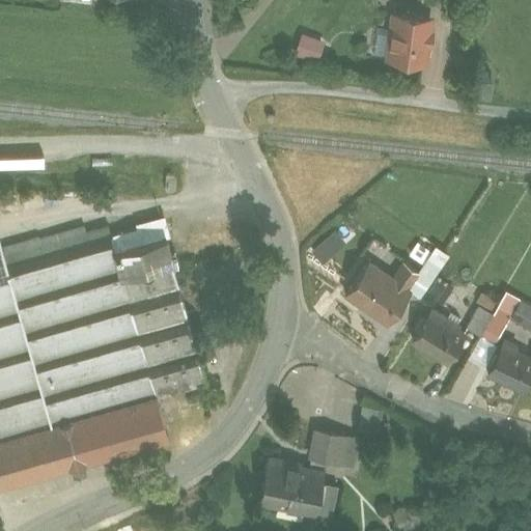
[(435,16),(389,10),(386,58),(428,62),(435,16)]
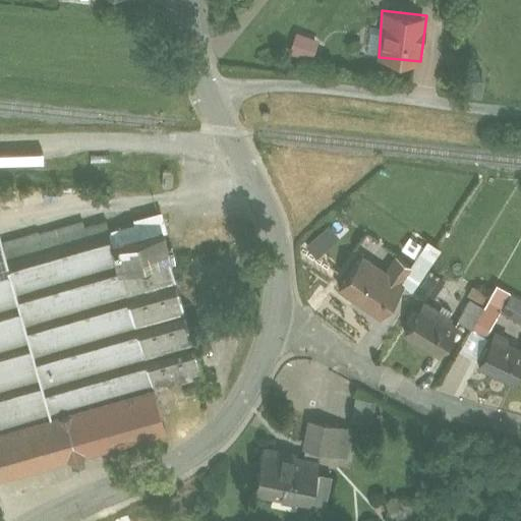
[(320,40),(297,31),(288,52),(310,61),(320,40)]
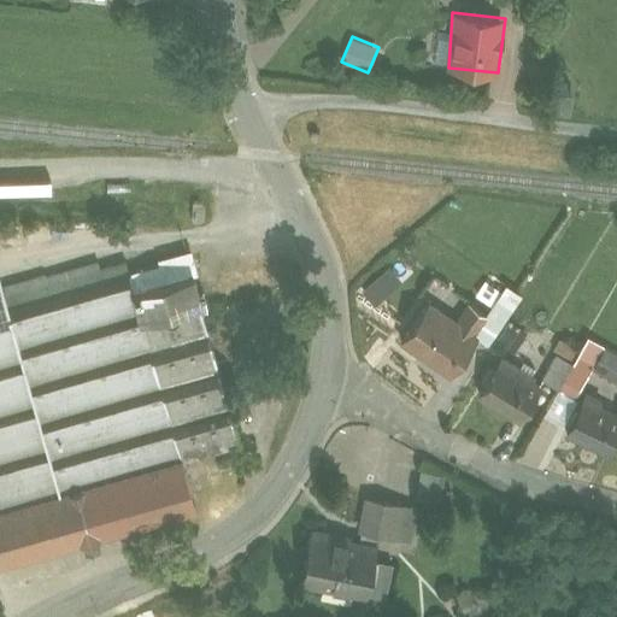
[(571,83),(552,80),(548,101),(568,104),(571,83)]
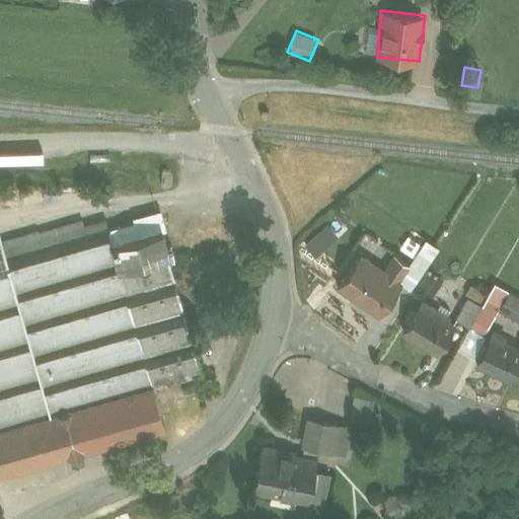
[(0,425),(161,383),(205,371),(162,211),(109,225),(108,220),(86,226),(83,217),(6,237),(2,224),(0,224),(0,425)]
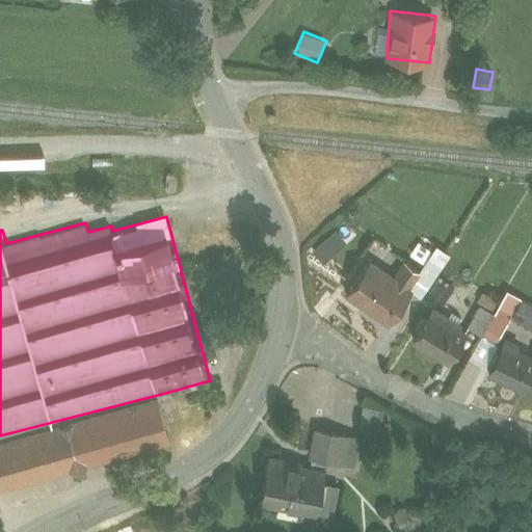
[(422,271),(434,254),(419,243),(407,261),(422,271)]
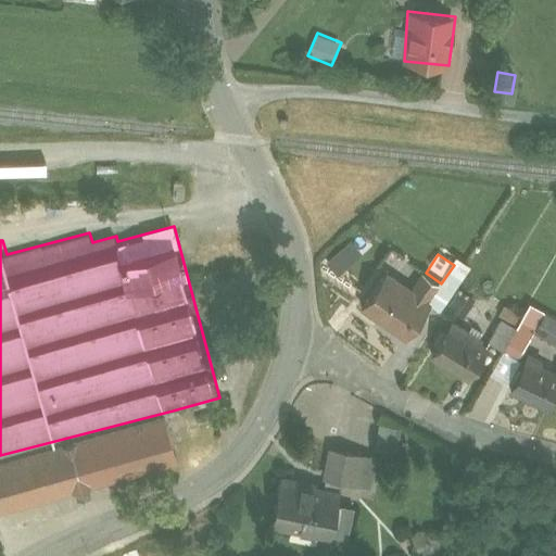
[(454,265),(441,283),(430,300),(434,303),(443,308),(474,265),(459,256),(454,265)]
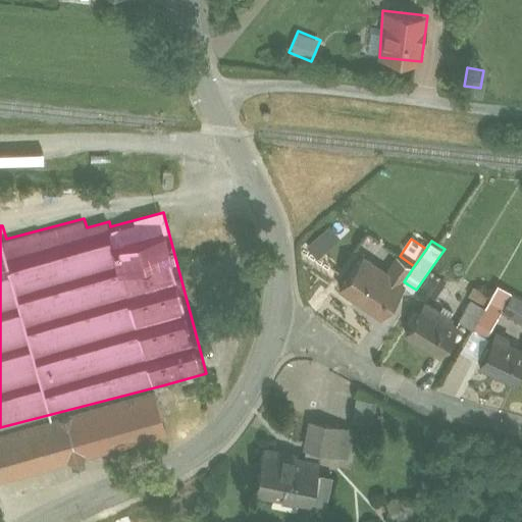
[(363,254),(341,288),(385,318),(408,284),(404,281),(414,266),(400,256),(399,255),(387,270),(363,254)]
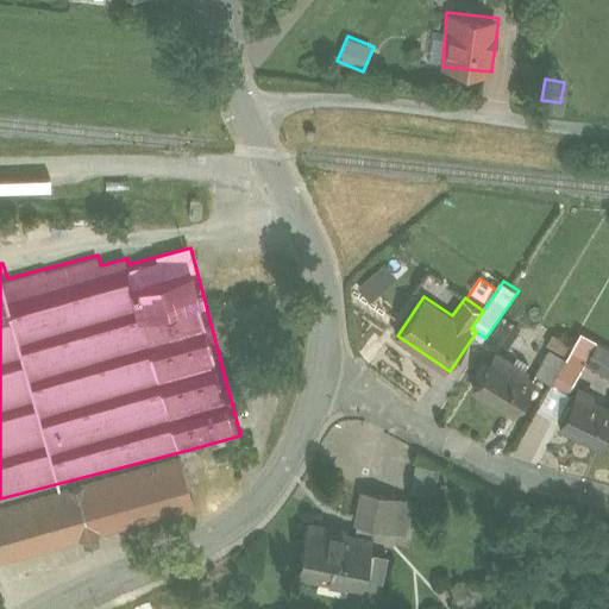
[(581,332),(554,383),(572,393),(586,364),(598,341),(581,332)]
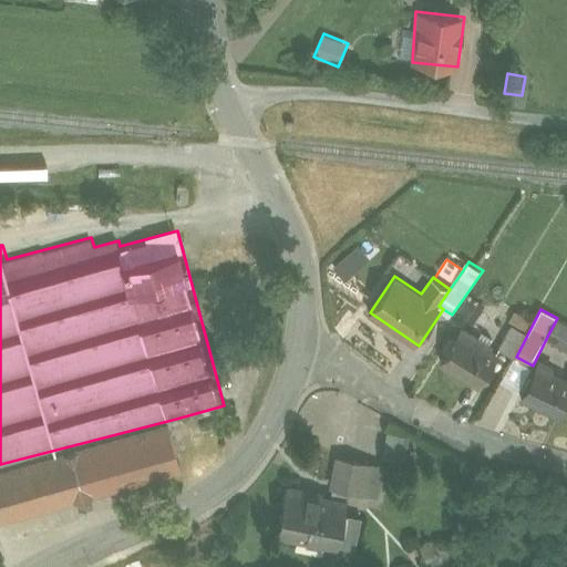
[(566,322),(557,318),(546,339),(566,348),(566,322)]
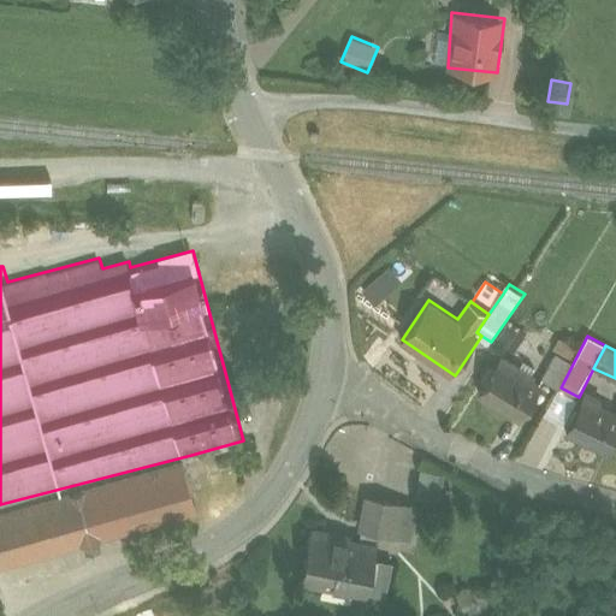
[(489,380),(480,394),(521,420),(548,379),(544,377),(505,353),(498,366),(493,362),(484,378),(489,380)]
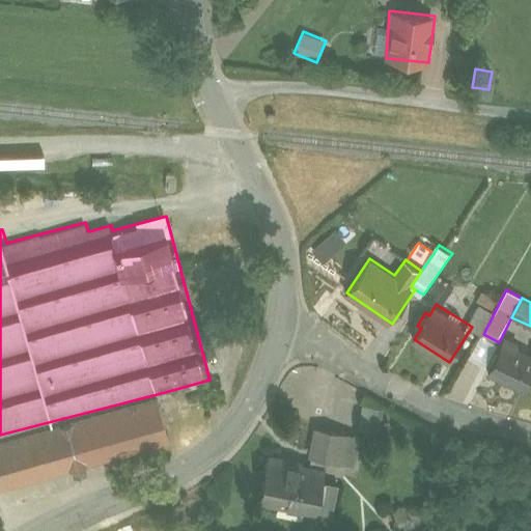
[(481,304),(469,325),(472,327),(481,333),(494,312),(481,304)]
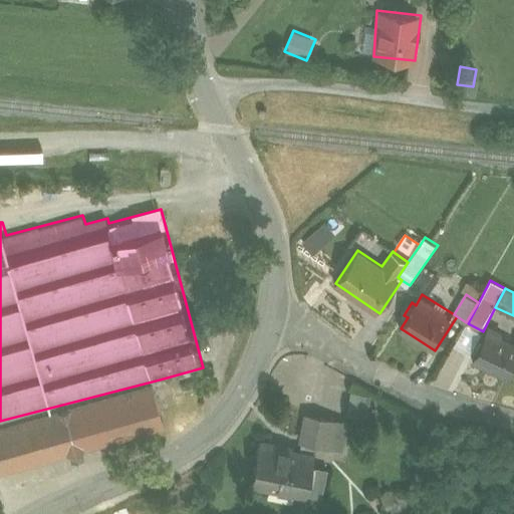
[(474,356),(486,332),(483,331),(468,323),(456,348),(474,356)]
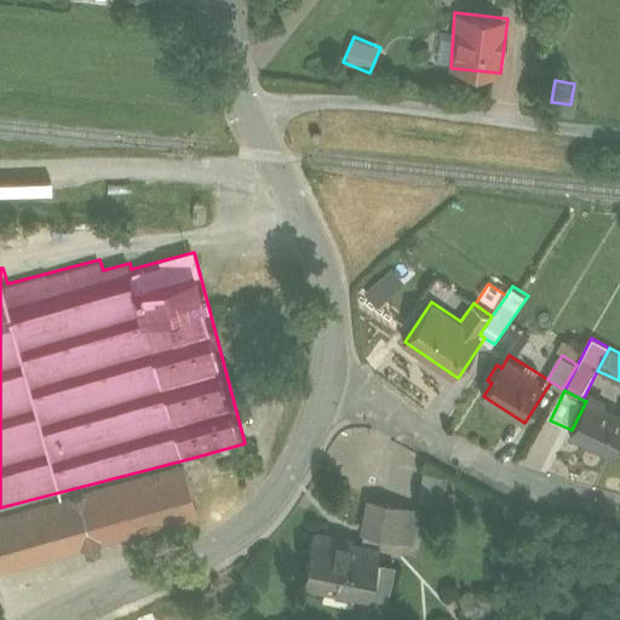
[(572,430),(570,432),(614,454),(619,441),(619,407),(590,392),(586,401),(572,430)]
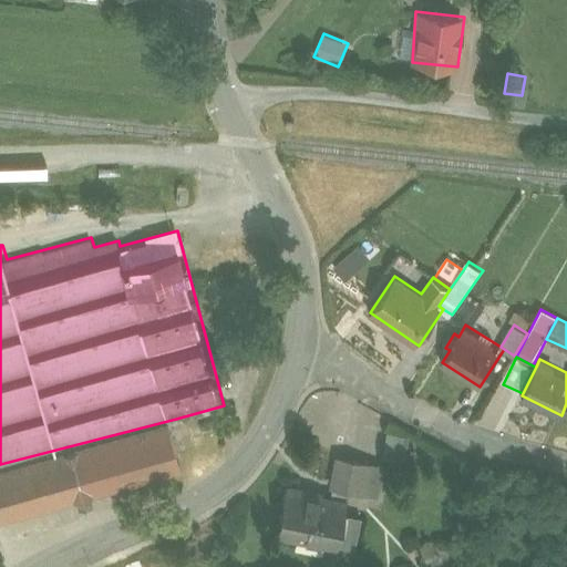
[(176,419),(0,464),(0,519),(191,470),(176,419)]
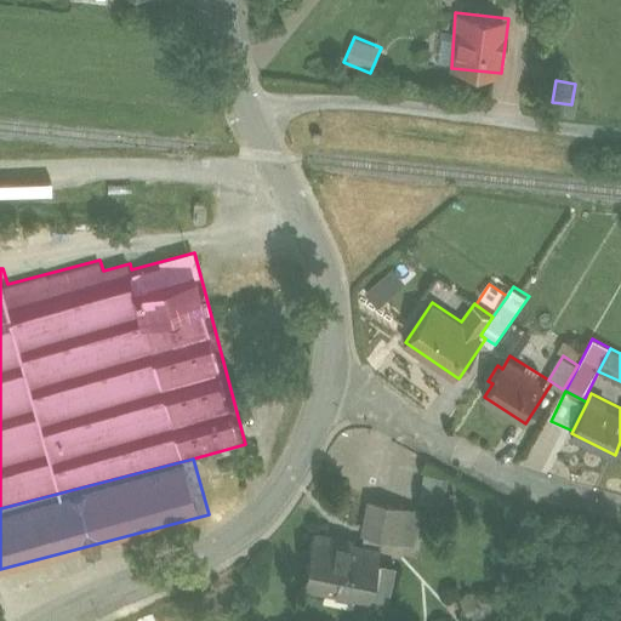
[(371,496),(363,528),(409,540),(416,507),(371,496)]
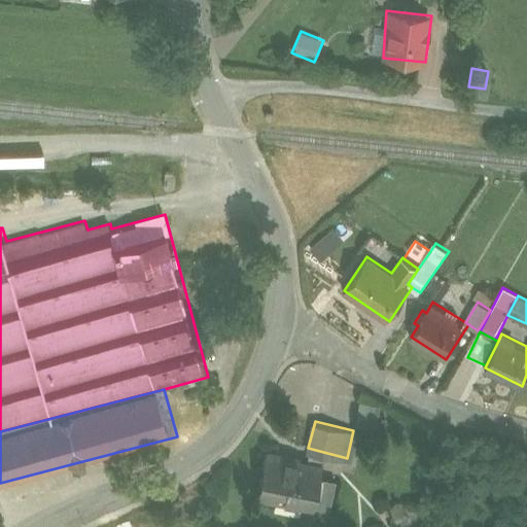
[(327,464),(268,454),(260,496),(320,506),(327,464)]
